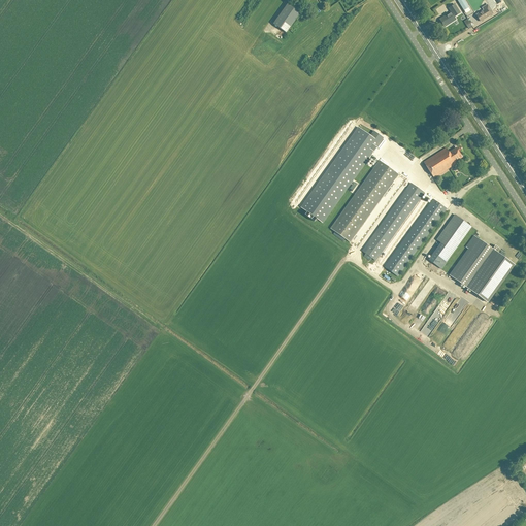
[(284,31),(299,9),(287,0),(270,22),(284,31)]
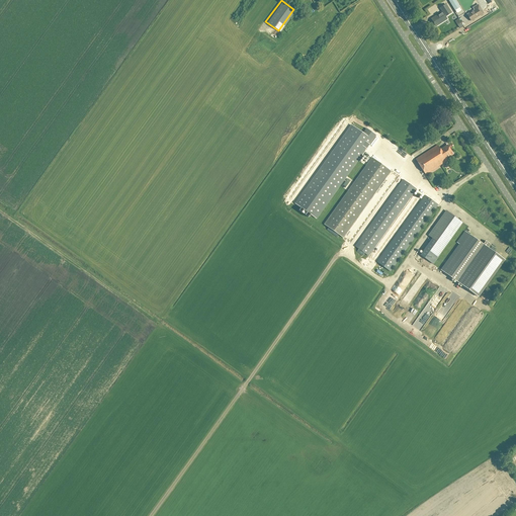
[(457,5),(453,0),(447,0),(453,8),(457,5)]
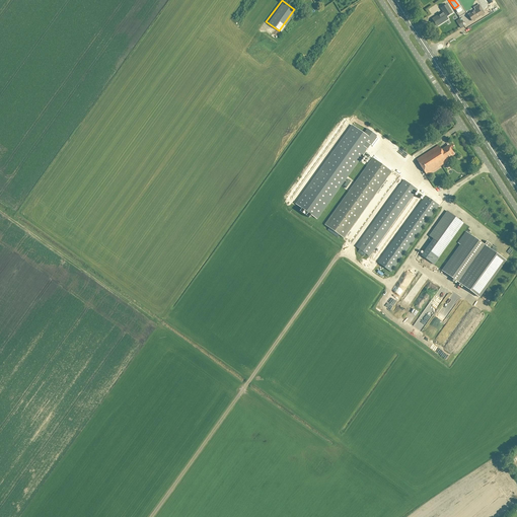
[(438,22),(443,19),(441,16),(450,11),(445,2),(439,6),(442,11),(439,12),(439,11),(431,17),(430,16),(430,17),(435,24),(435,23),(436,23),(438,22)]
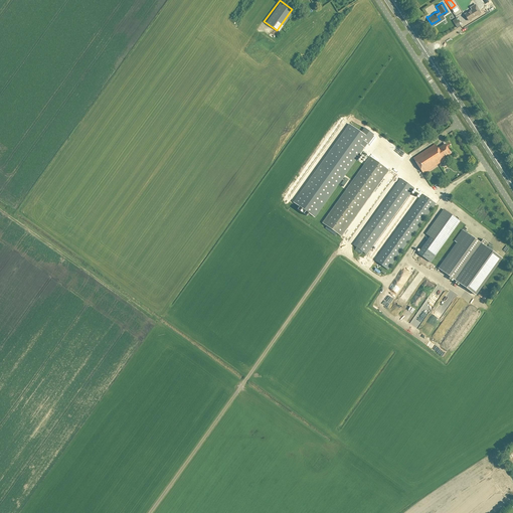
[(479,11),(474,2),(469,5),(470,8),(463,12),(467,19),(479,11)]
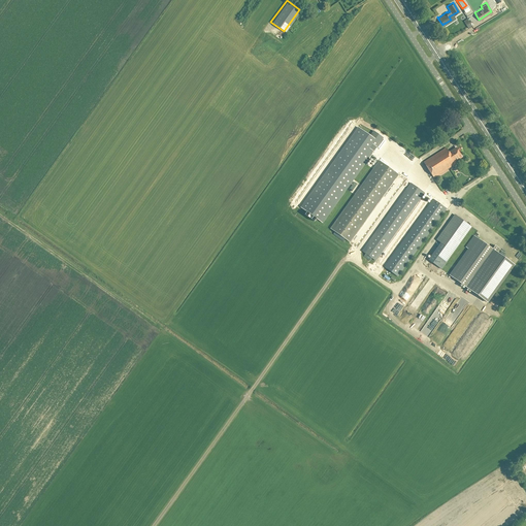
[(351,178),(382,135),(372,129),(368,134),(356,126),(299,205),(305,209),(303,214),(313,220),(315,217),(321,221),(349,183),(351,178)]
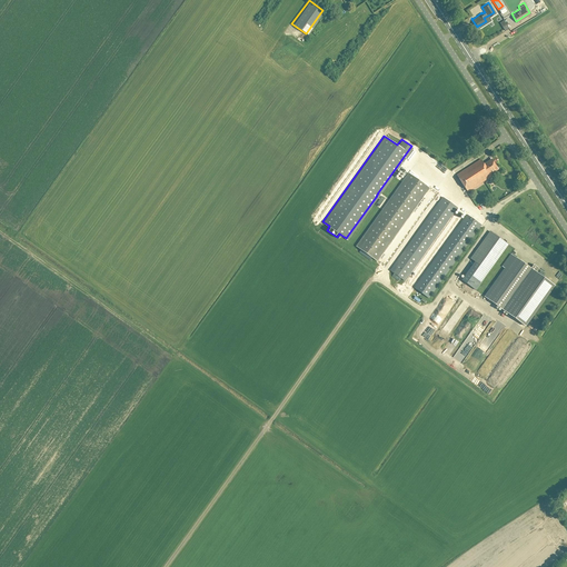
[(496,167),(496,166),(495,163),(494,163),(489,157),(483,162),(479,157),(455,172),(466,190),(490,173),(488,172),(496,167)]
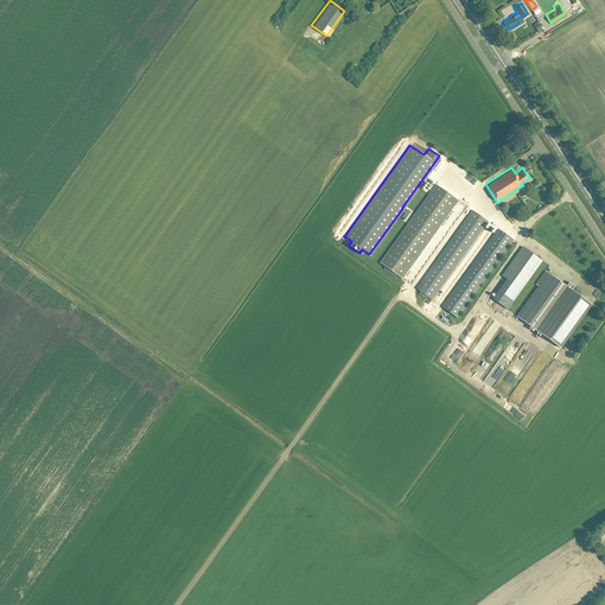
[(381,267),(393,275),(395,273),(400,276),(456,198),(434,183),(379,261),(383,265),(381,267)]
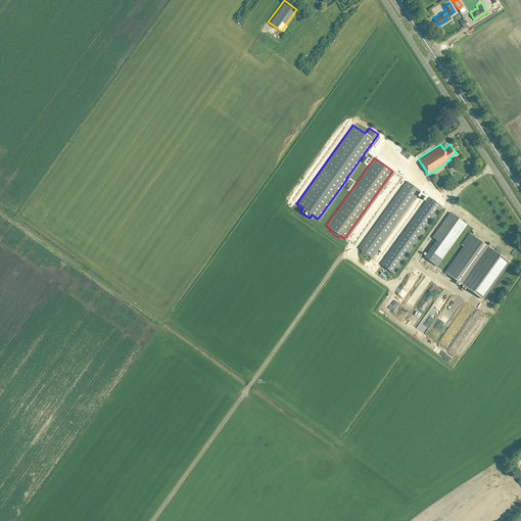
[(360,249),(359,251),(365,256),(367,253),(371,256),(370,255),(413,196),(418,189),(419,189),(405,179),(405,180),(357,246),(360,249)]
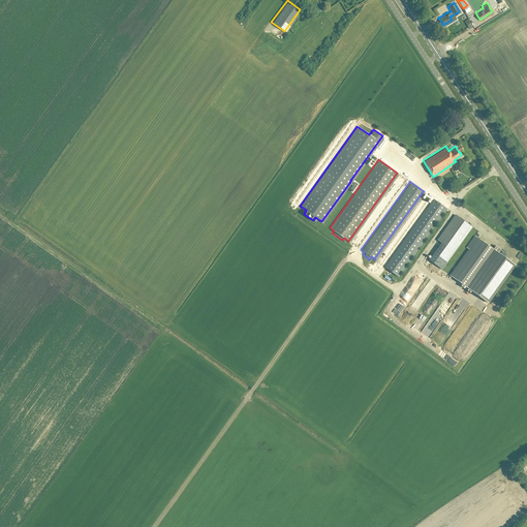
[(397,275),(445,207),(432,197),(427,205),(383,266),(397,275)]
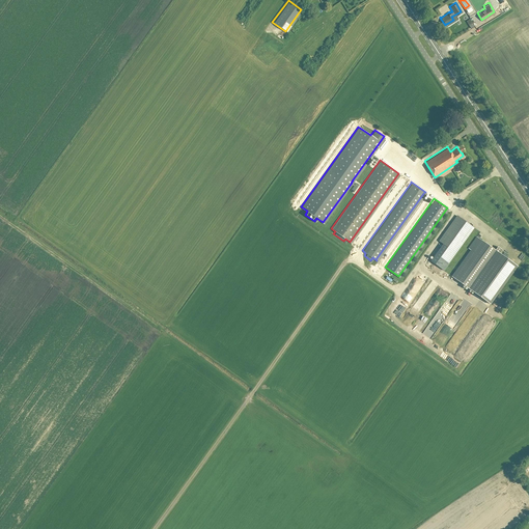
[(377,260),(385,267),(428,205),(419,199),(376,259),(377,260)]
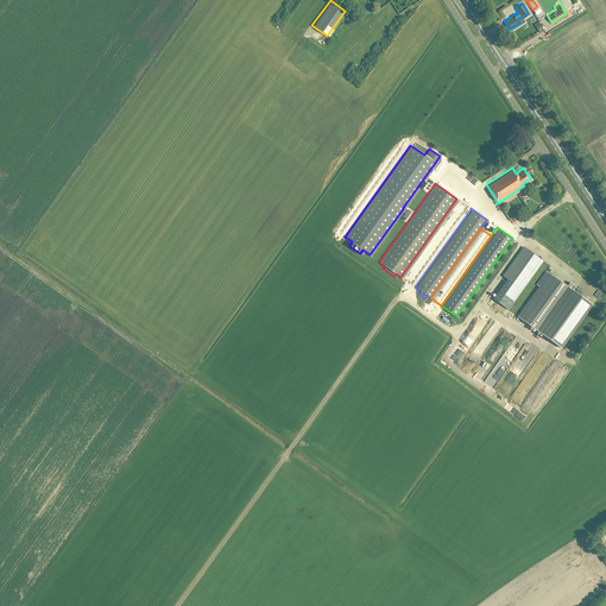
[(499,277),(504,279),(518,290),(542,259),(522,245),(499,277)]
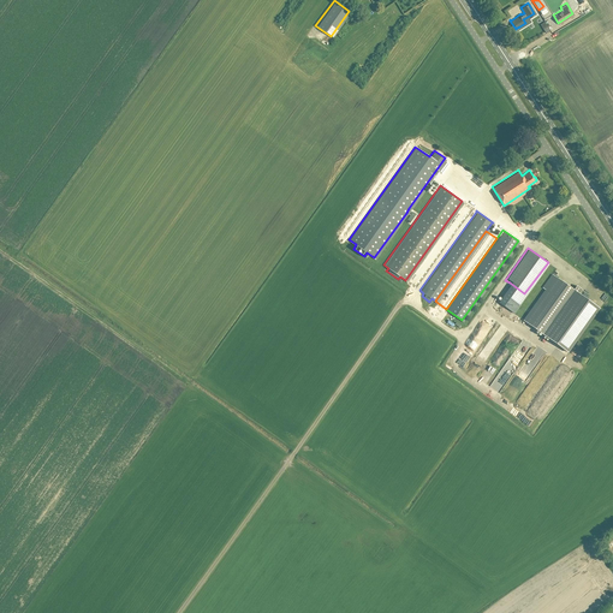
[(575,284),(573,285),(571,285),(570,286),(553,274),(522,319),(566,350),(597,307),(576,291),(579,287),(575,284)]
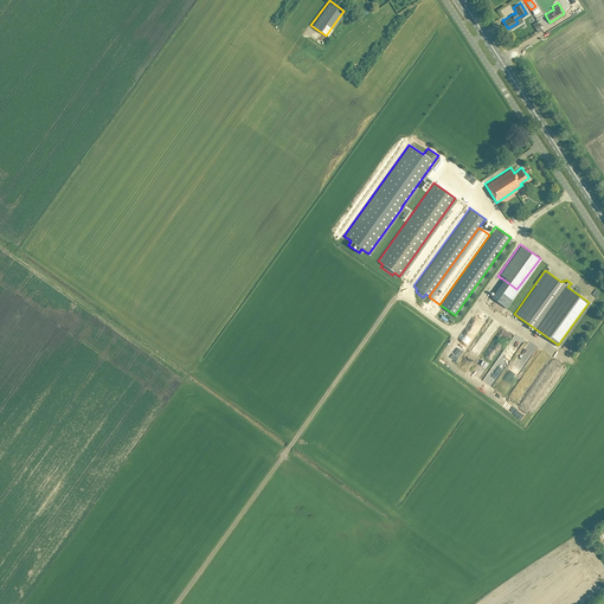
[(470,313),(455,344),(466,348),(481,319),(470,313)]
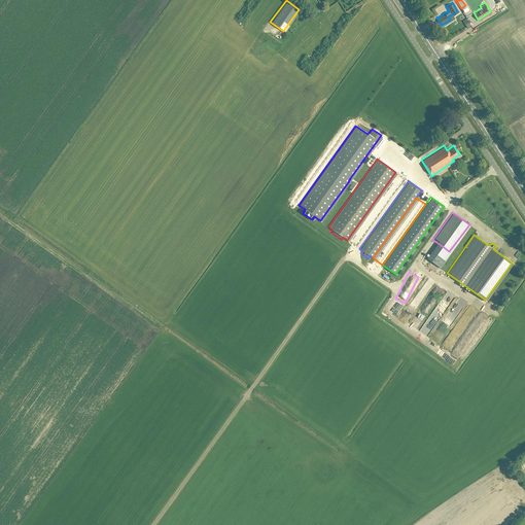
[(418,291),(410,304),(415,307),(423,295),(418,291)]
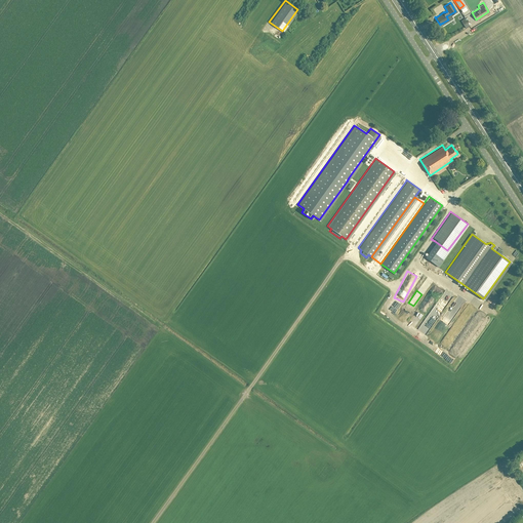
[(459,305),(461,303),(459,299),(460,297),(458,295),(453,299),(459,305)]
